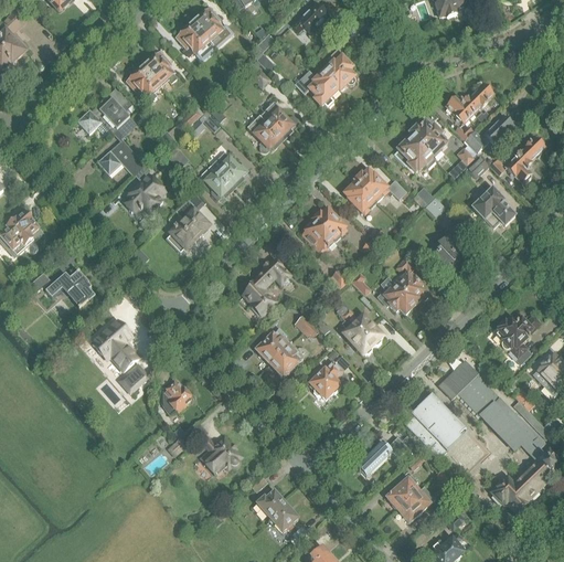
[(48,0),(61,13),(70,3),(68,2),(71,0),(48,0)]
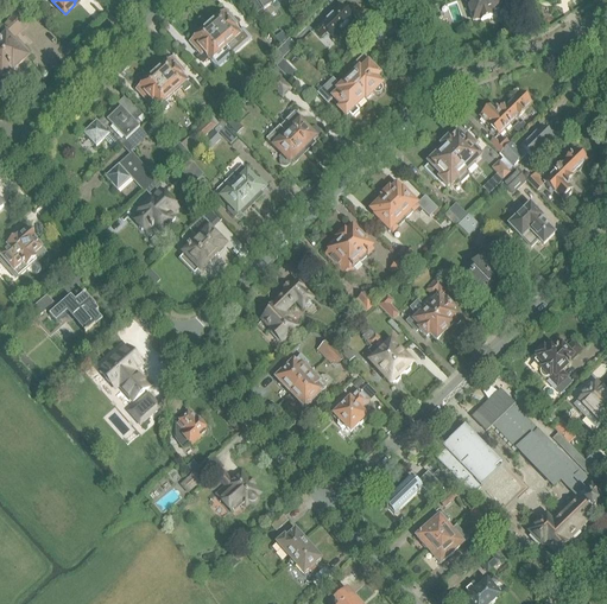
[(248,0),(257,13),(265,6),(266,7),(274,1),(276,0),(248,0)]
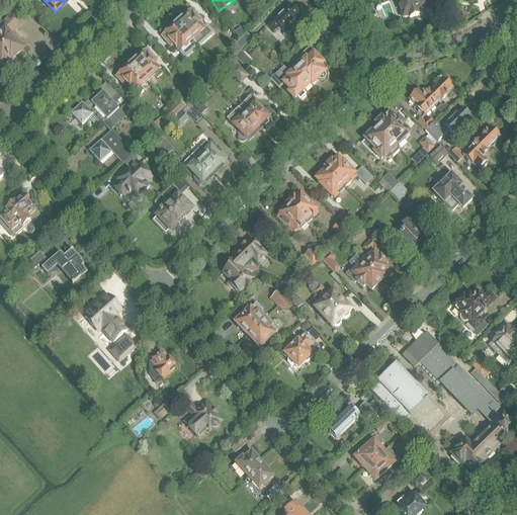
[(433,6),(431,0),(398,0),(404,16),(410,14),(411,17),(420,14),(419,11),(433,6)]
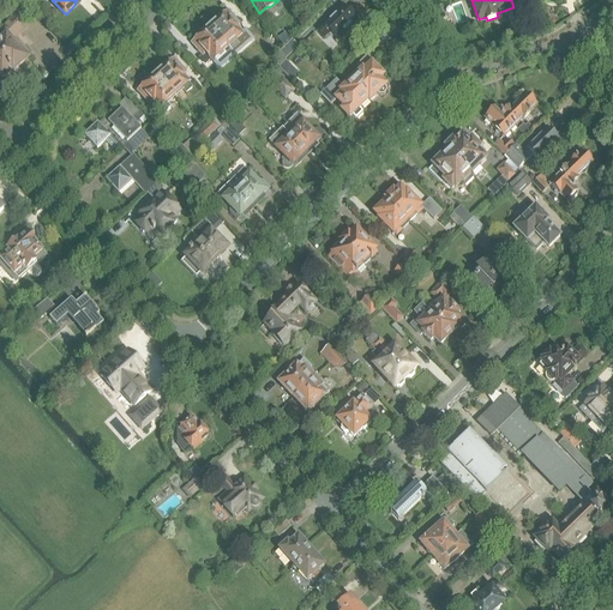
[(350,24),(358,17),(344,4),(319,29),(326,36),(331,31),(338,38),(353,25),(350,24)]
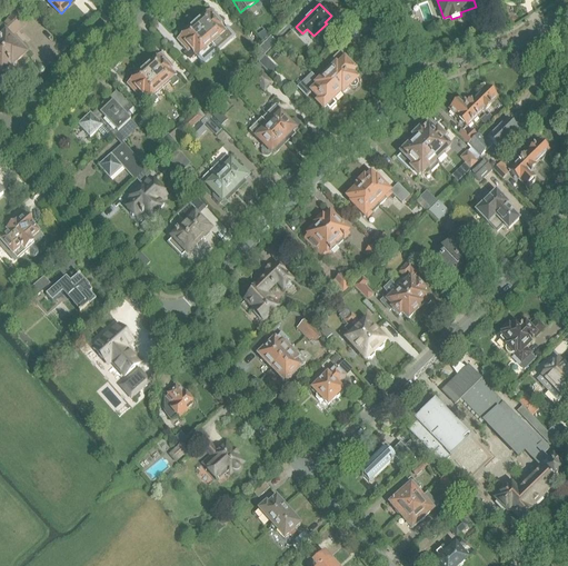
[(200,17),(195,22),(218,49),(218,50),(235,35),(228,28),(226,30),(219,23),(222,21),(212,10),(202,19),(200,17)]
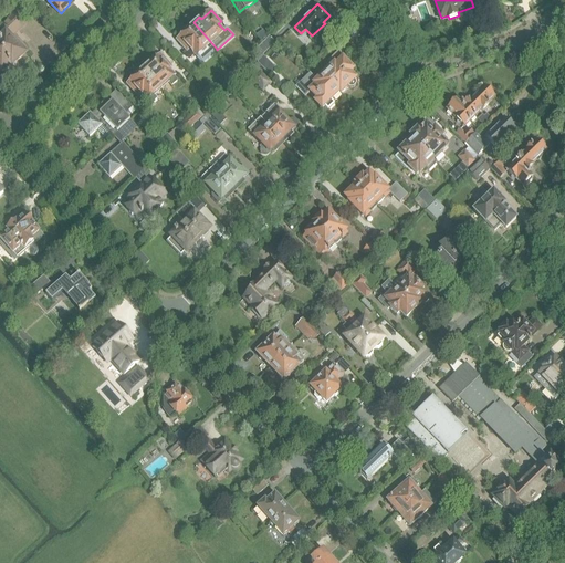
[(7,32),(0,38),(0,69),(2,72),(12,64),(12,65),(27,52),(20,43),(19,44),(11,37),(22,27),(12,17),(0,27),(0,28),(4,33),(6,31),(7,32)]
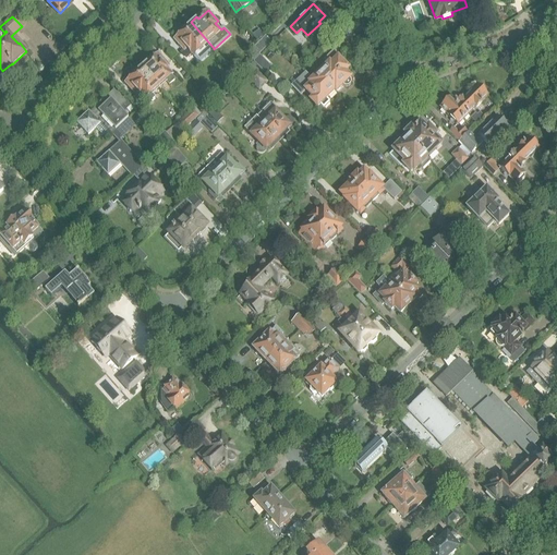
[(185,29),(176,38),(185,49),(188,47),(194,53),(195,53),(201,59),(214,48),(191,22),(183,27),(185,29)]
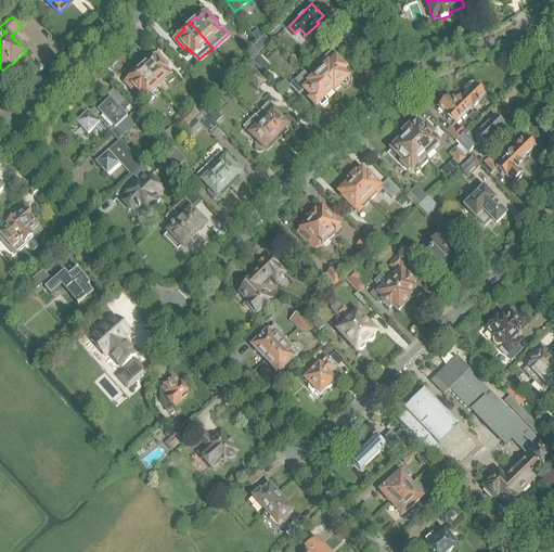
[(263,35),(259,27),(252,33),(256,39),(263,35)]
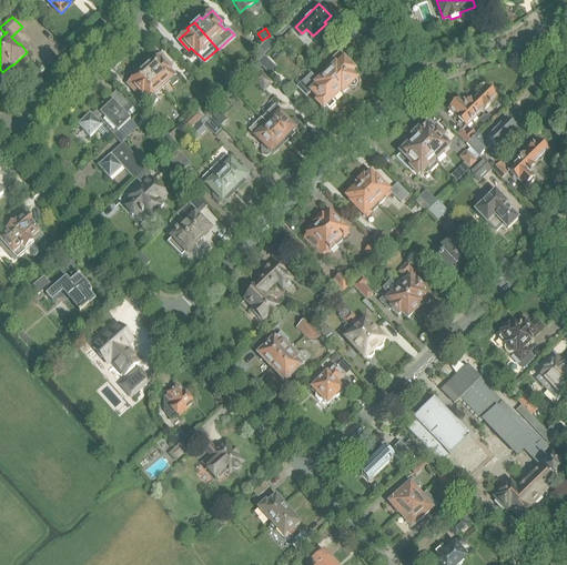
[(267,38),(264,42),(260,47),(259,61),(274,44),(267,38)]
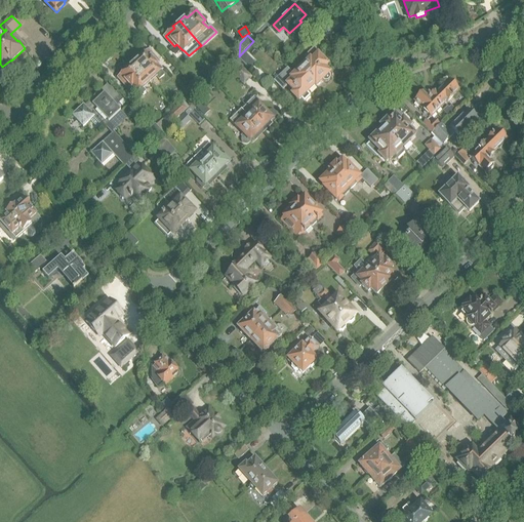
[(300,68),(316,84),(317,85),(324,78),(326,80),(328,79),(330,79),(331,78),(332,77),(332,75),(331,73),(330,72),(331,71),(326,67),(329,64),(319,53),(320,52),(315,47),(307,54),(309,57),(306,61),(308,62),(300,68)]
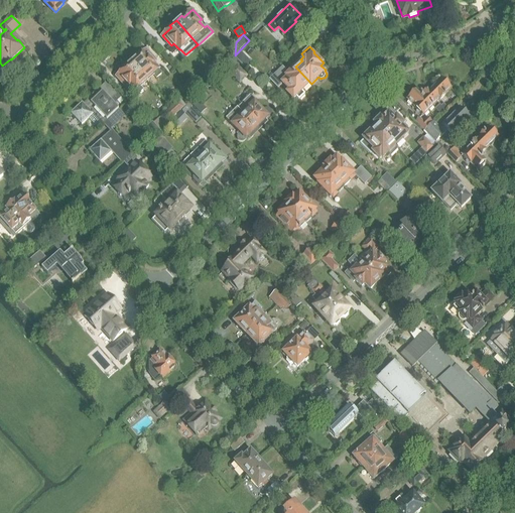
[(157,77),(162,73),(158,69),(159,68),(153,61),(156,58),(147,48),(138,56),(137,54),(130,60),(147,80),(154,73),(157,77)]
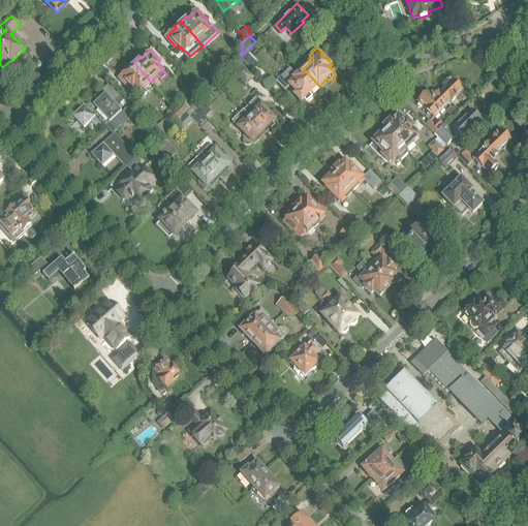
[(247,51),(241,57),(254,69),(260,63),(247,51)]
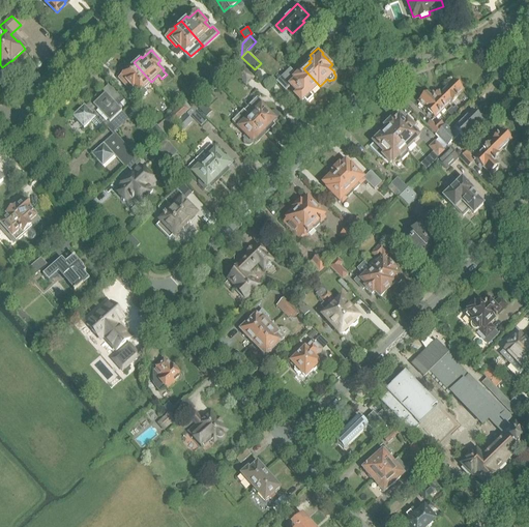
[(225,70),(233,63),(228,58),(219,65),(225,70)]
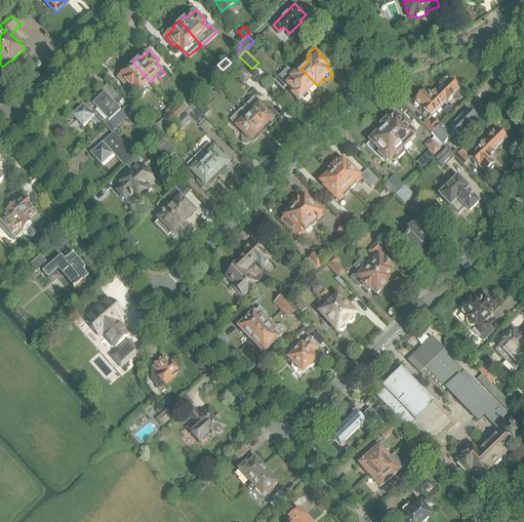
[(238,58),(231,66),(235,70),(242,63),(238,58)]
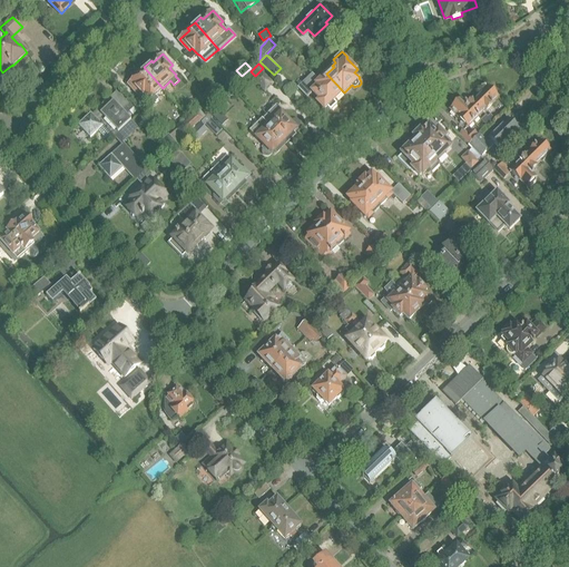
[(155,94),(163,88),(144,67),(137,72),(139,75),(129,84),(139,95),(143,93),(149,99),(154,104),(159,98),(155,94)]
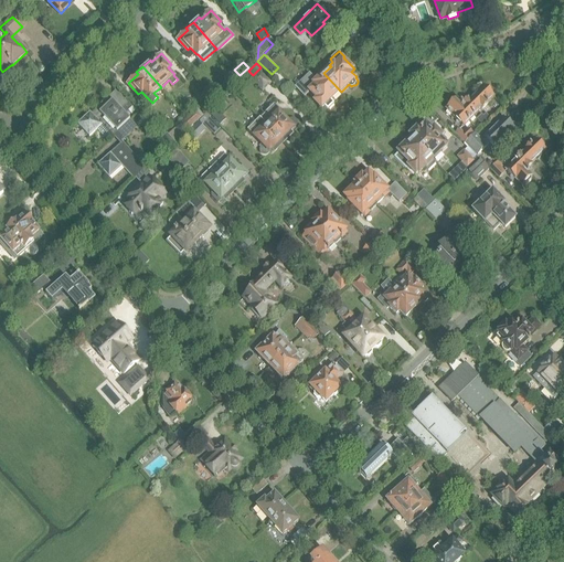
[(232,82),(240,75),(234,70),(226,76),(232,82)]
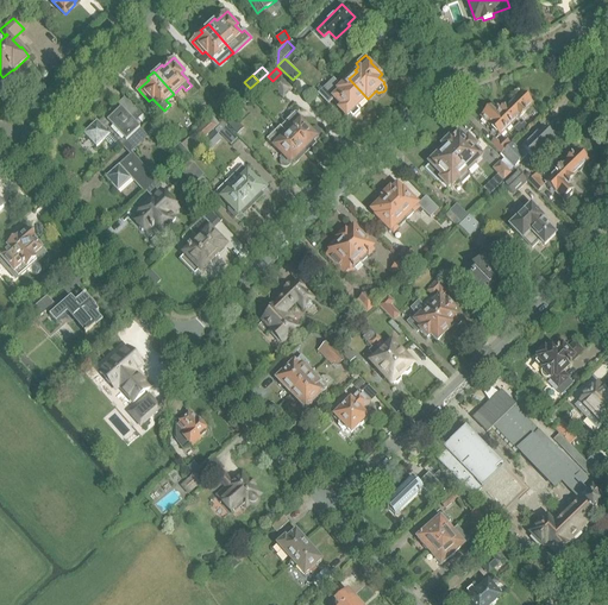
[(367,98),(349,79),(343,86),(334,76),(319,92),(330,102),(334,96),(343,105),(340,108),(348,115),(350,112),(353,115),(361,109),(358,106),(367,98)]
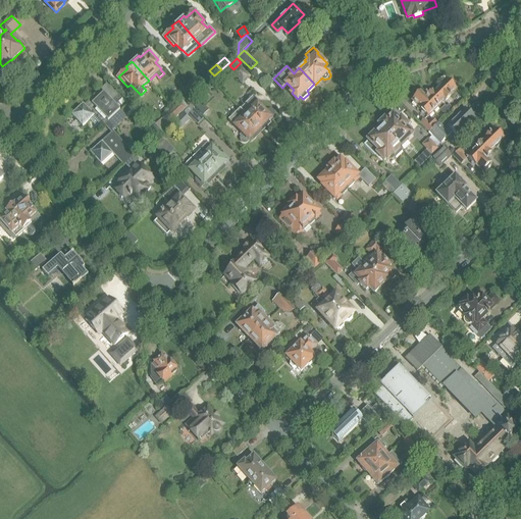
[(235,72),(244,82),(250,75),(241,66),(235,72)]
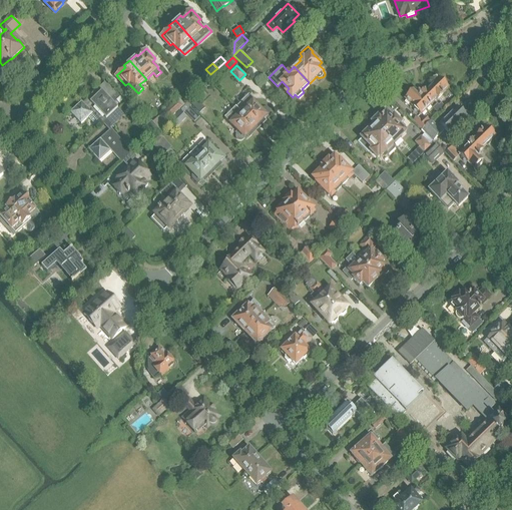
[(432,103),(435,100),(437,97),(438,98),(444,92),(444,91),(450,85),(441,76),(428,90),(426,87),(421,92),(432,103)]
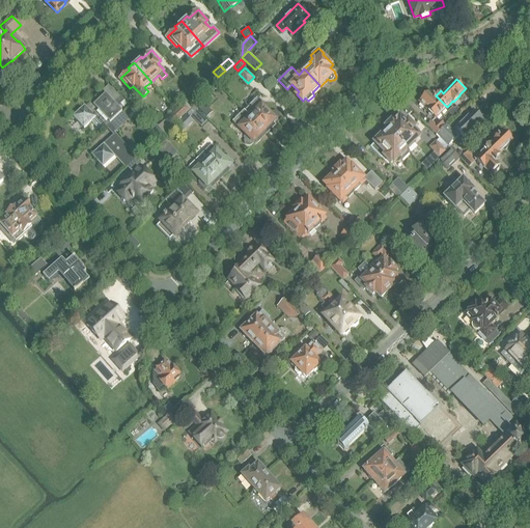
[(120,95),(112,86),(110,84),(87,105),(86,104),(74,115),(85,128),(98,115),(107,127),(122,111),(118,106),(119,104),(121,104),(123,105),(127,102),(121,95),(120,95)]
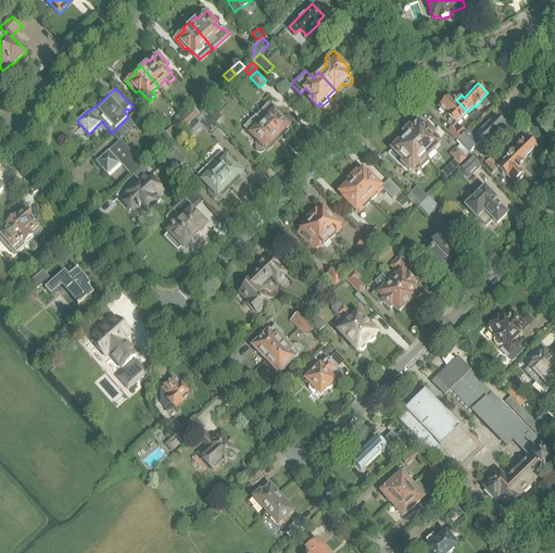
[(468,112),(456,100),(451,95),(440,104),(449,112),(448,113),(457,123),(468,112)]
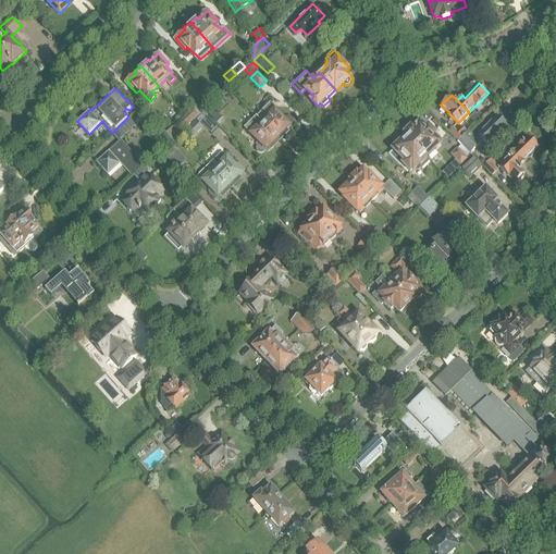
[(271,101),(257,114),(279,136),(283,132),(284,133),(288,130),(287,127),(291,125),(292,124),(293,122),(293,119),(292,117),(288,115),(286,117),(285,115),(283,118),(276,111),(280,109),(271,101)]
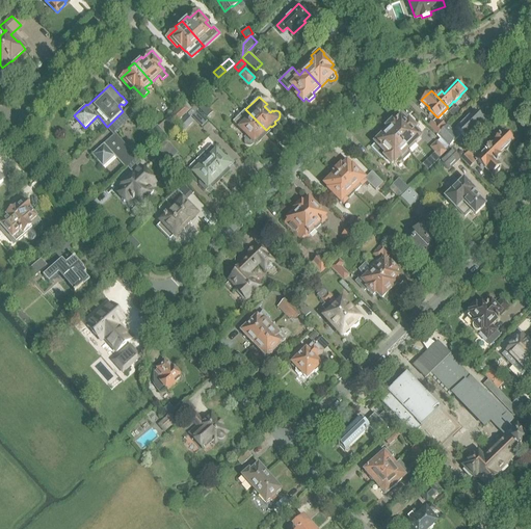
[(182,116),(192,107),(187,102),(177,110),(182,116)]
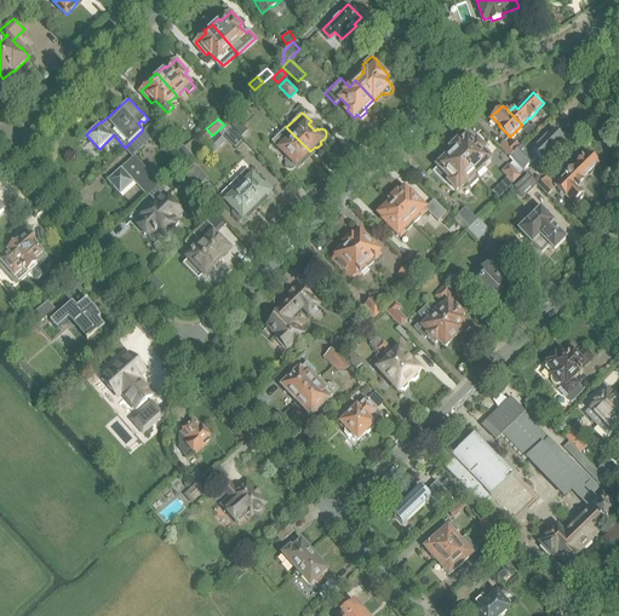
[(245,128),(234,119),(229,122),(240,133),(245,128)]
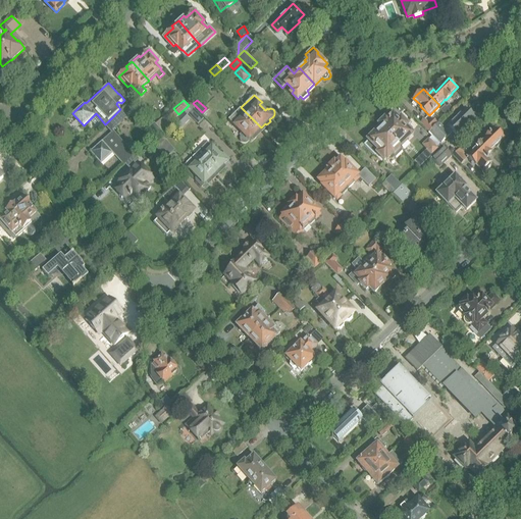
[(446,103),(440,108),(447,113),(454,107),(450,103),(448,105),(446,103)]
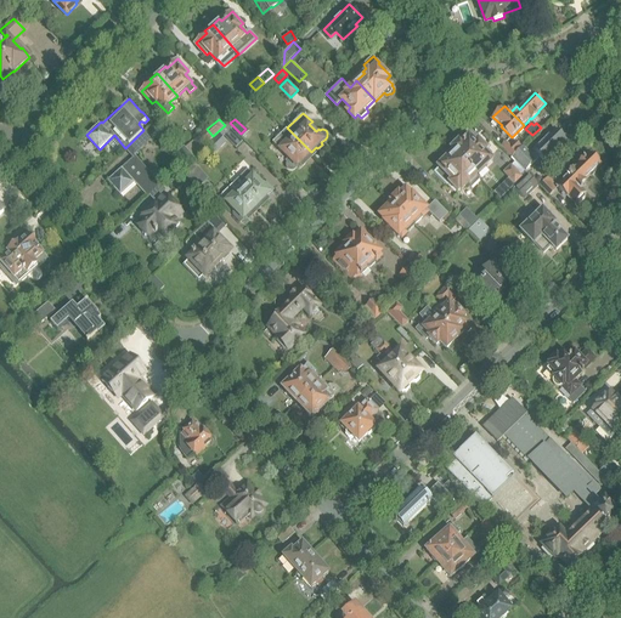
[(244,140),(232,128),(225,135),(237,147),(244,140)]
